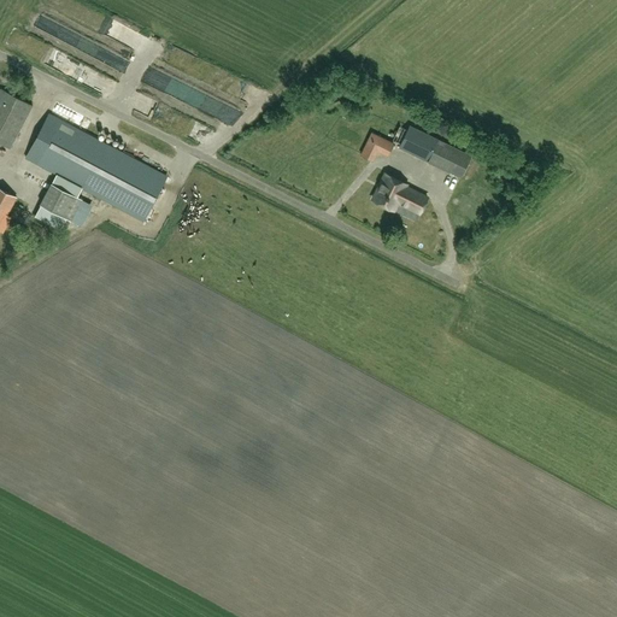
[(192,89),(184,88),(188,77),(177,74),(174,86),(191,90),(192,89)]
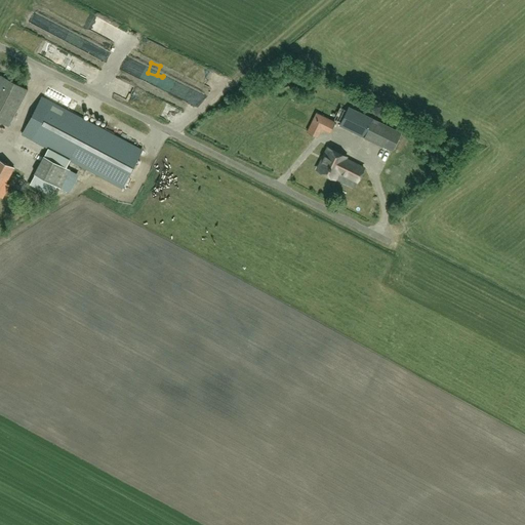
[(0,121),(9,126),(28,90),(1,76),(0,77),(0,121)]
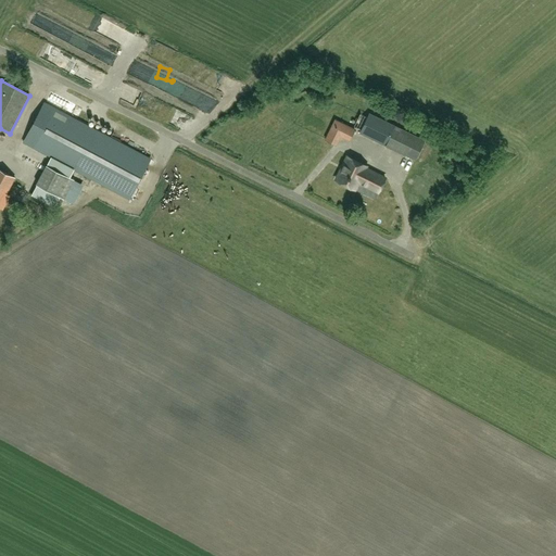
[(197,84),(191,96),(203,102),(209,90),(197,84)]
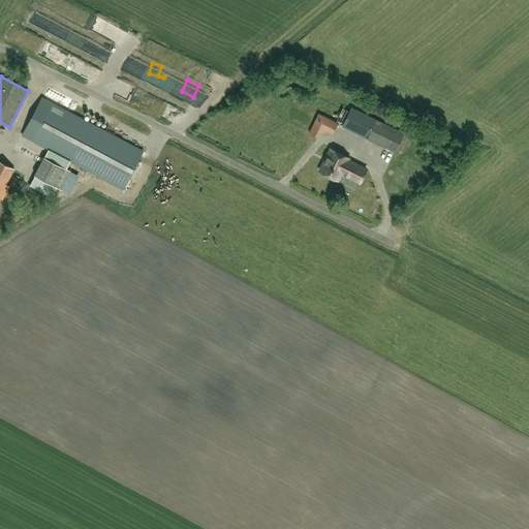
[(74,112),(80,101),(65,94),(60,104),(74,112)]
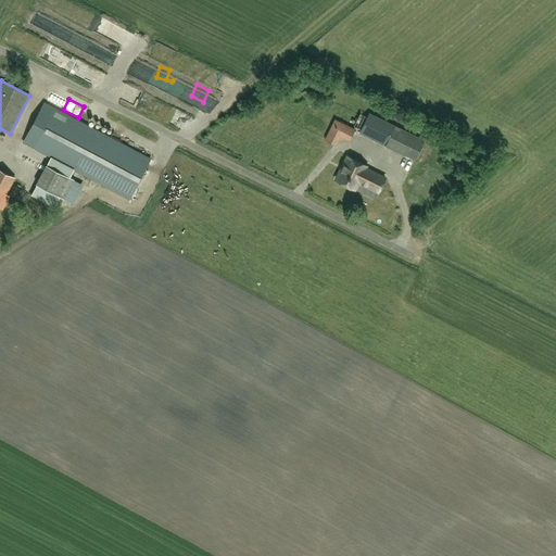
[(87,176),(108,137),(55,109),(35,149),(87,176)]
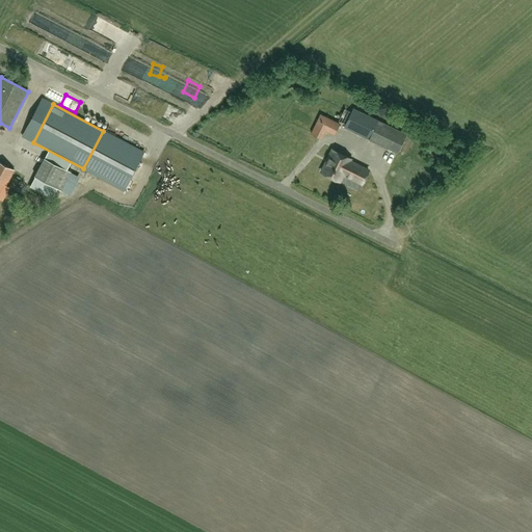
[(405,134),(377,121),(352,108),(351,112),(344,109),(338,122),(345,125),(344,128),(397,153),(405,134)]
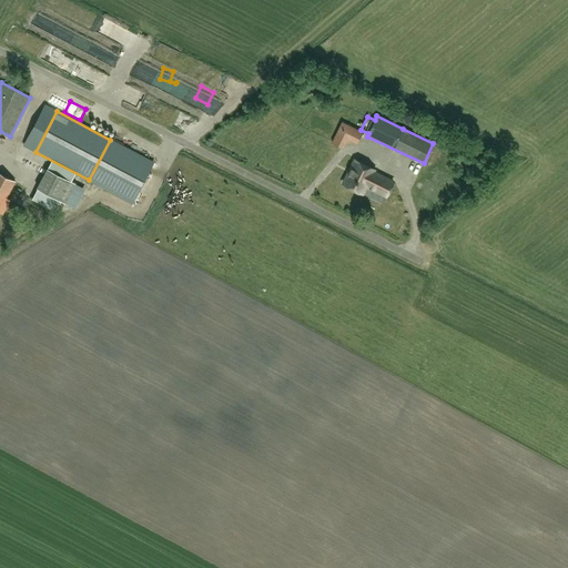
[(362,131),(342,122),(332,142),(342,146),(347,137),(357,141),(362,131)]
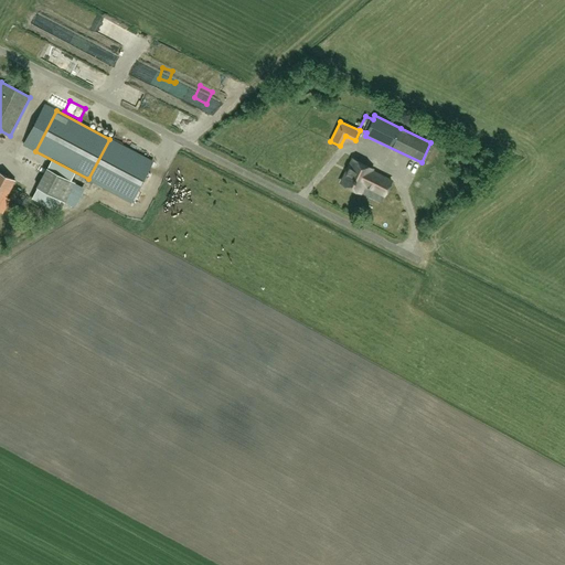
[(372,169),(355,161),(353,160),(343,182),(361,191),(364,184),(384,194),(391,181),(374,173),(373,177),(369,174),(372,169)]
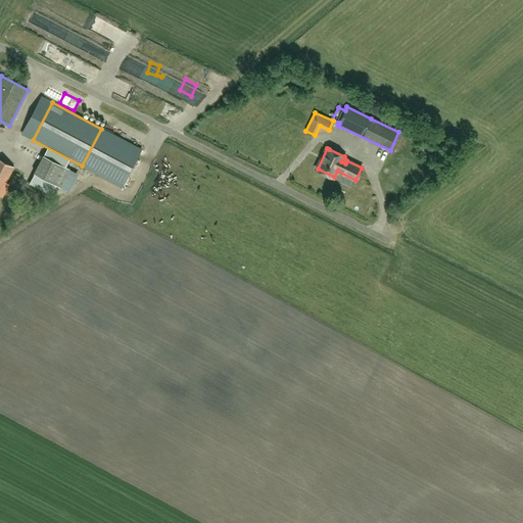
[(44,155),(35,174),(60,187),(60,186),(69,170),(69,169),(65,167),(44,155)]
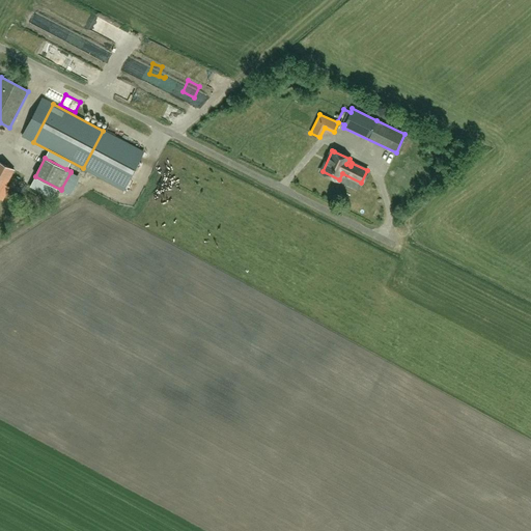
[(8,183),(15,170),(0,162),(0,191),(5,182),(8,183)]
